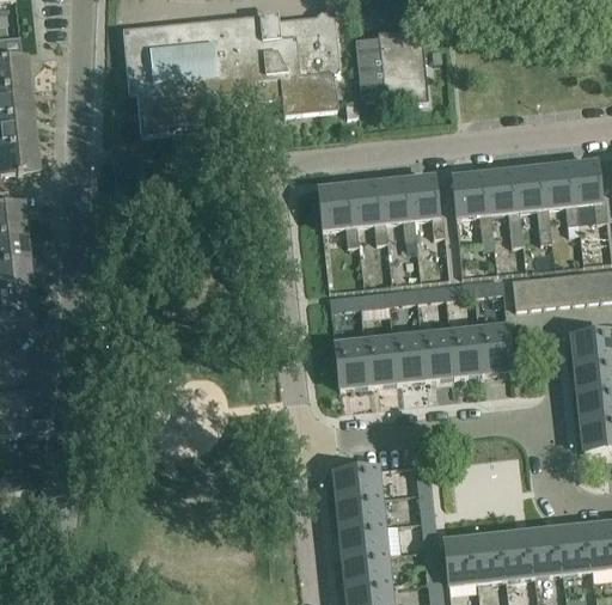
[(322,11),(316,16),(261,22),(261,16),(122,29),(129,92),(136,92),(141,134),(172,132),(175,127),(175,123),(204,121),(203,105),(255,99),(255,102),(256,102),(256,99),(282,97),(283,116),(285,116),(285,114),(336,109),(332,73),(336,73),(340,68),(334,8),(329,8),(322,11)]
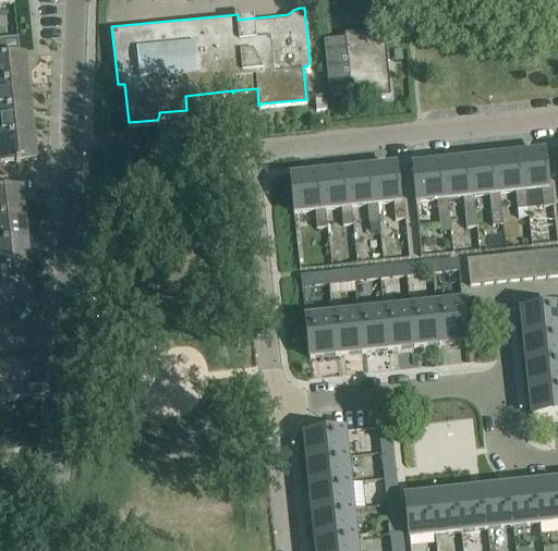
[(390,92),(385,35),(384,36),(384,38),(376,39),(375,26),(344,29),(351,95),(390,92)]
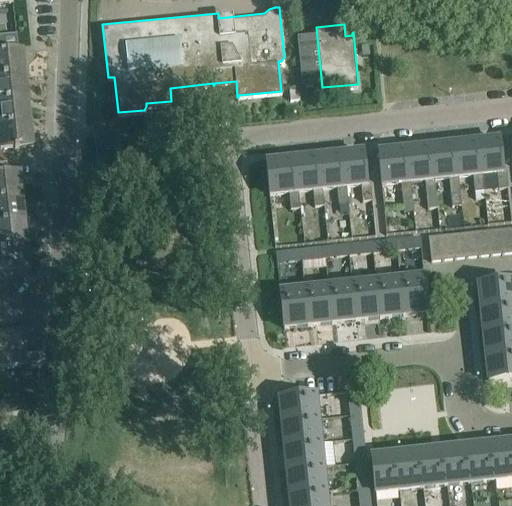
[(0,74),(25,72),(23,47),(0,49),(0,74)]
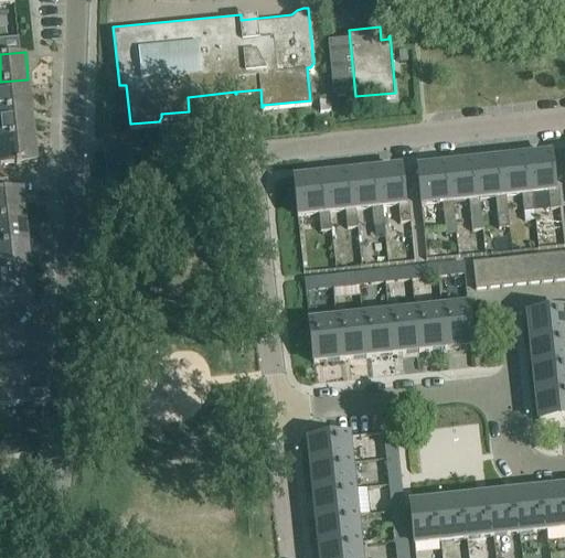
[(28,79),(0,82),(0,108),(31,105),(28,79)]
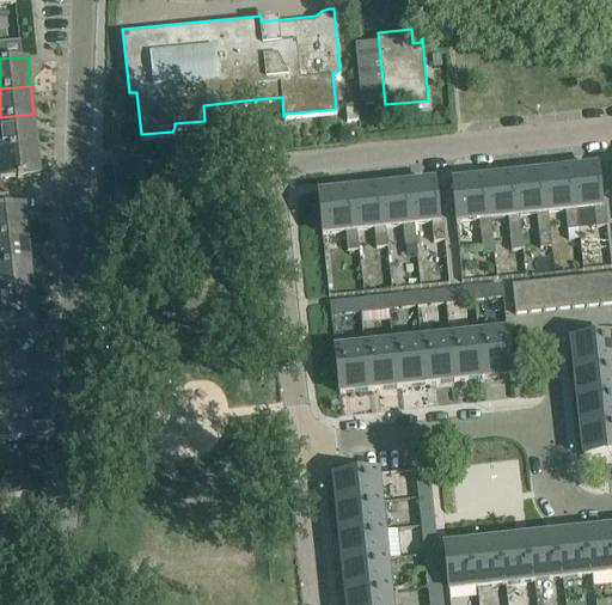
[(34,114),(0,117),(0,146),(36,142),(34,114)]
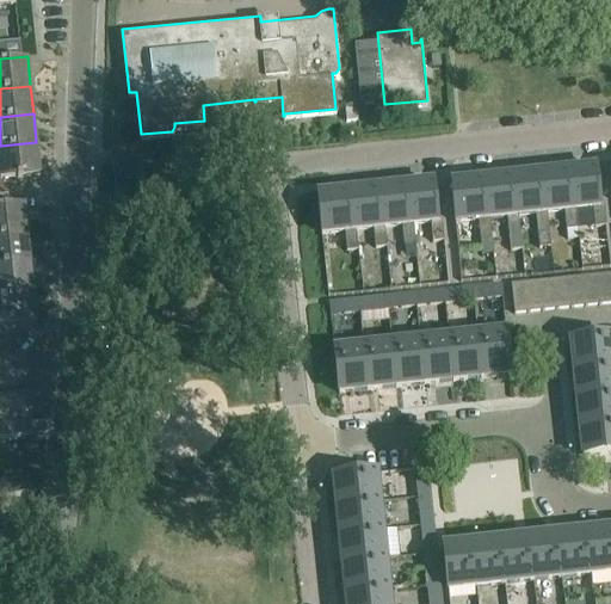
[(271,130),(247,133),(248,146),(272,143),(271,130)]
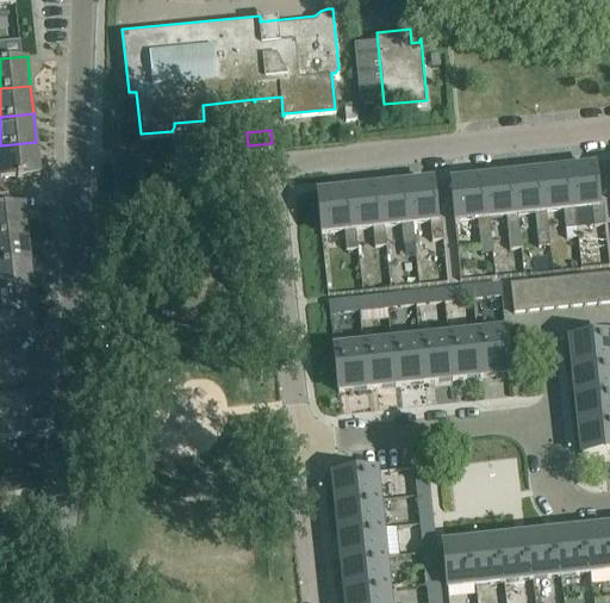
[(0,190),(7,188),(6,174),(17,173),(17,175),(22,174),(22,173),(39,171),(36,142),(0,145),(0,190)]
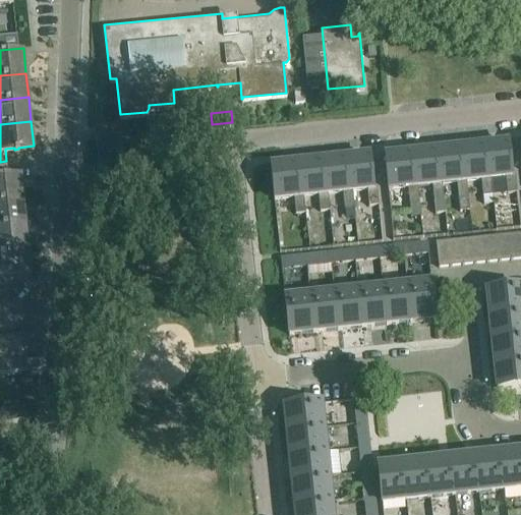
[(508,138),(483,141),(486,174),(489,173),(505,172),(507,188),(517,187),(515,170),(511,170),(508,138)]
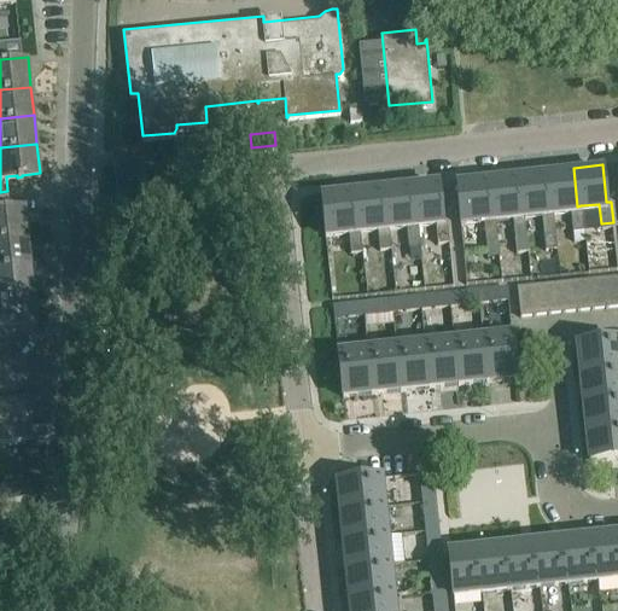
[(577,207),(573,168),(544,170),(548,209),(552,208),(570,207),(571,227),(583,226),(581,205),(577,207)]
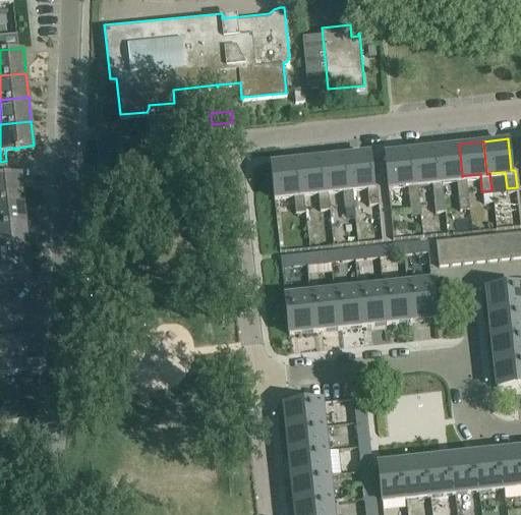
[(462,176),(459,144),(433,147),(438,180),(442,179),(456,178),(459,209),(469,208),(465,175),(462,176)]
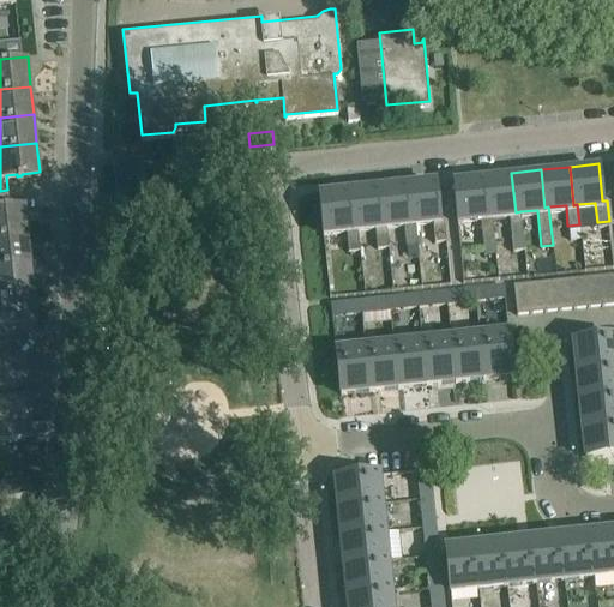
[(511,173),(483,176),(487,215),(491,214),(509,212),(512,248),(524,247),(521,211),(516,212),(511,173)]
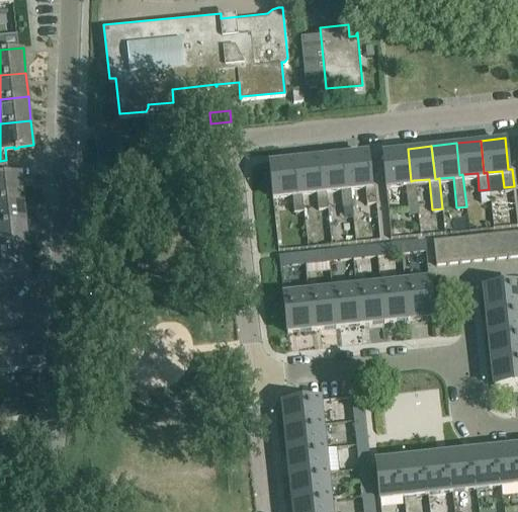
[(411,181),(408,149),(382,151),(385,184),(405,182),(407,198),(416,197),(414,180),(411,181)]
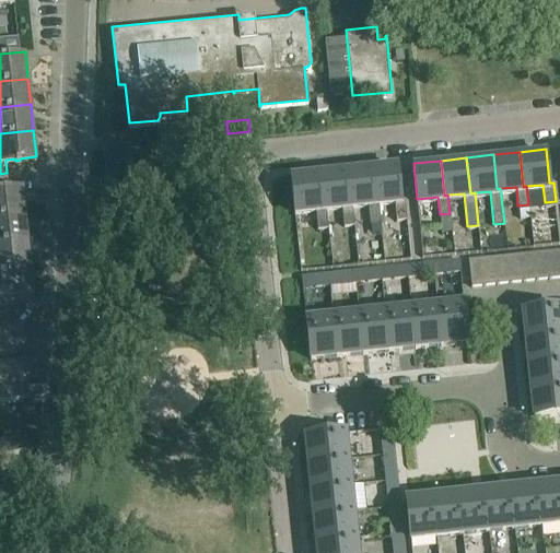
[(397,163),(371,165),(374,201),(380,200),(395,199),(397,216),(407,215),(405,196),(400,197),(397,163)]
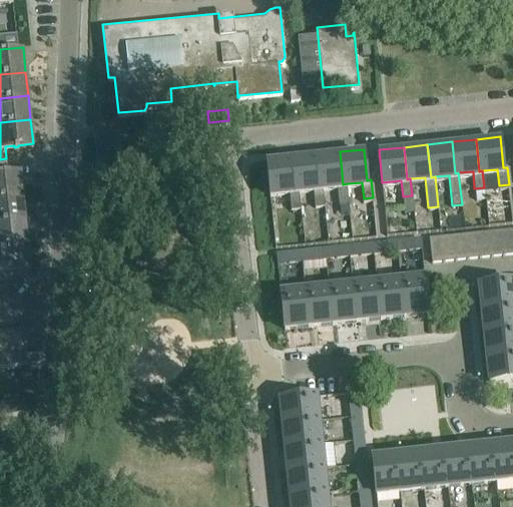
[(343,184),(340,151),(316,154),(319,186),(323,186),(337,184),(341,214),(351,213),(349,199),(348,183),(343,184)]
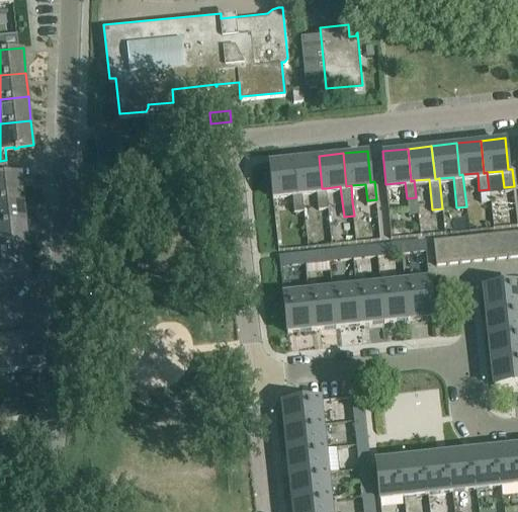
[(322,188),(319,156),(294,158),(297,191),(301,191),(317,189),(319,205),(328,204),(326,188),(322,188)]
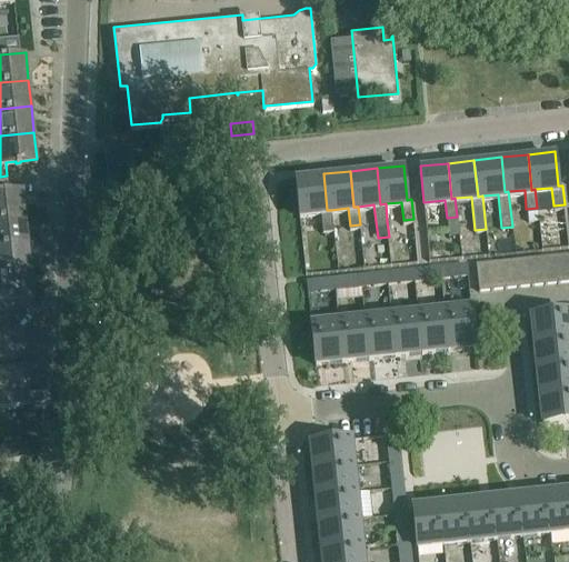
[(327,210),(323,173),(296,177),(299,212),(321,210),(323,228),(333,227),(331,210),(327,210)]
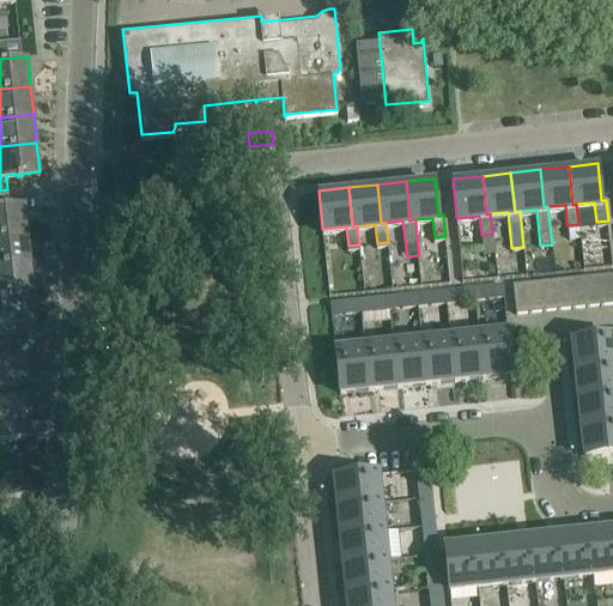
[(10,204),(7,189),(0,191),(0,234),(26,231),(24,202),(10,204)]
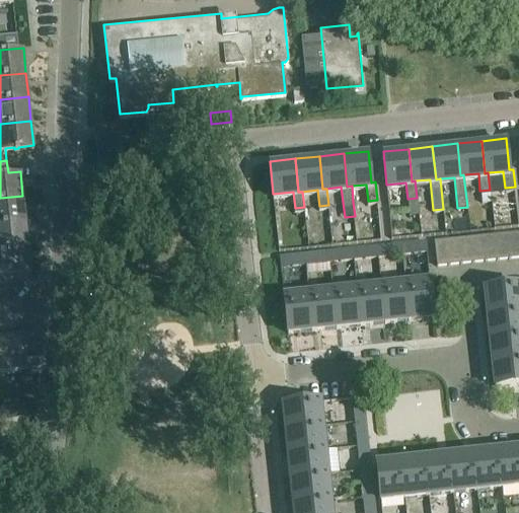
[(22,196),(0,198),(0,223),(25,221),(22,196)]
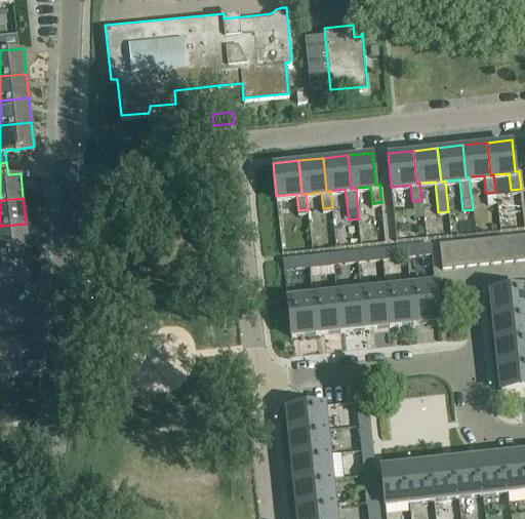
[(421,200),(412,201),(413,214),(422,213),(421,200)]
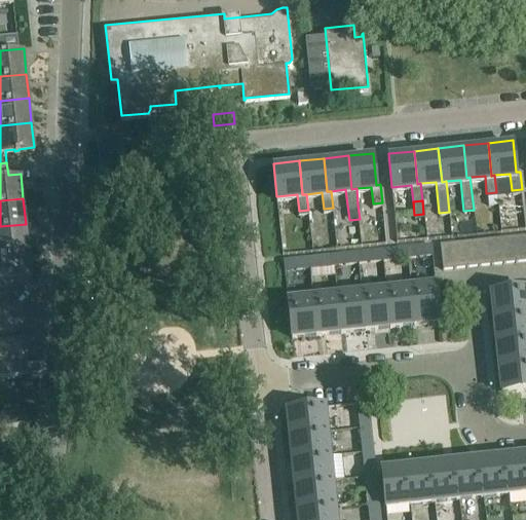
[(26,224),(0,226),(0,251),(28,248),(26,224)]
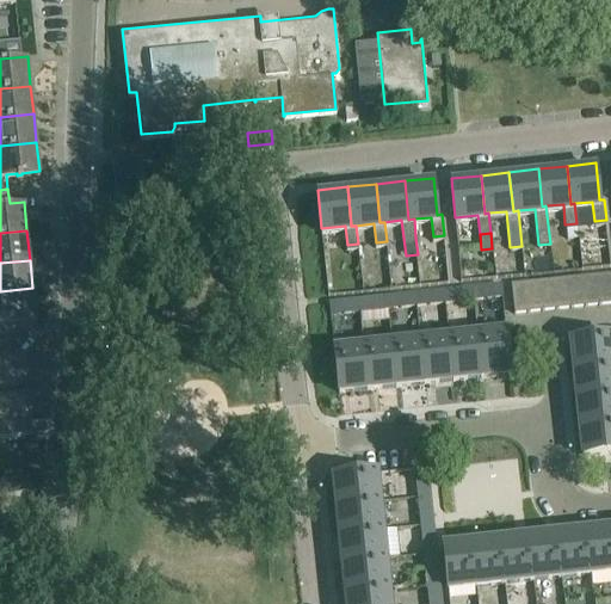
[(610,297),(610,267),(597,270),(600,299),(610,297)]
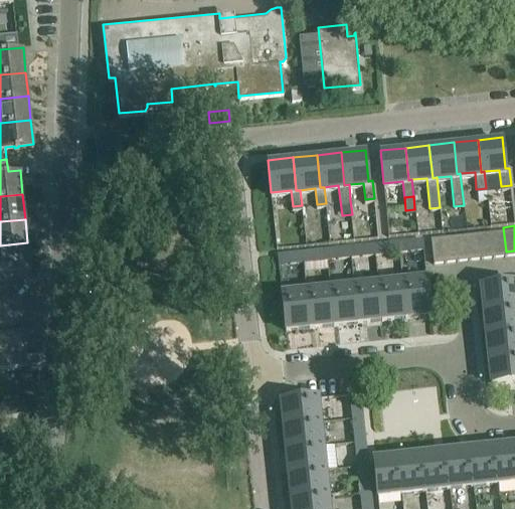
[(503,227),(491,228),(494,252),(506,251),(503,227)]
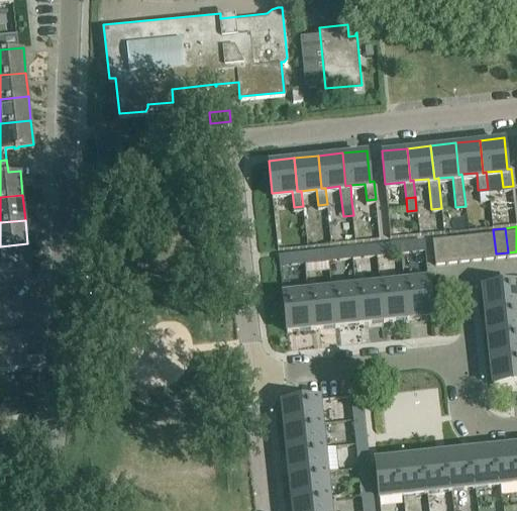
[(493,229),(481,230),(484,256),(496,253),(493,229)]
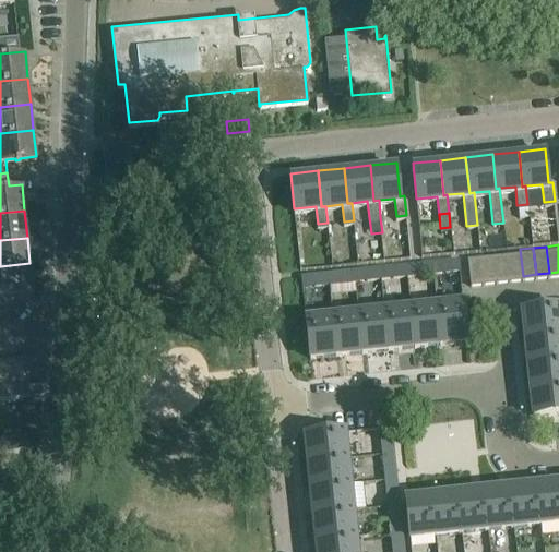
[(520,249),(507,251),(510,277),(523,276),(520,249)]
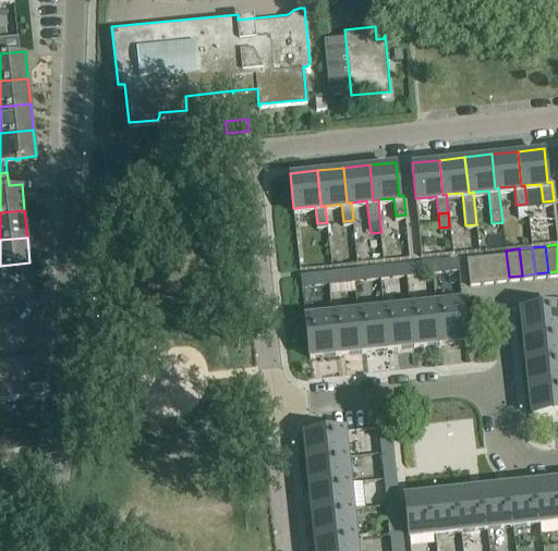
[(506,250),(493,252),(496,278),(509,277),(506,250)]
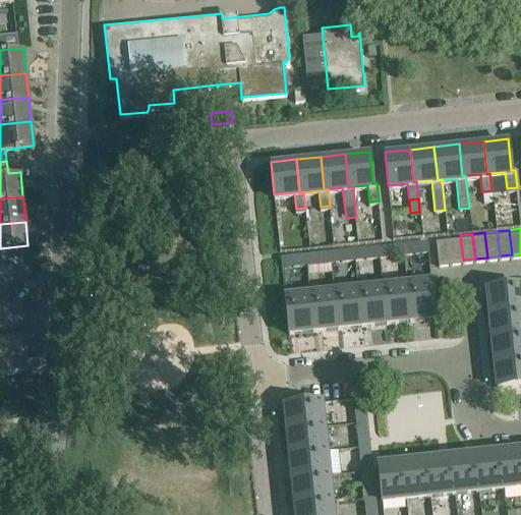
[(460,235),(448,236),(451,261),(463,260),(460,235)]
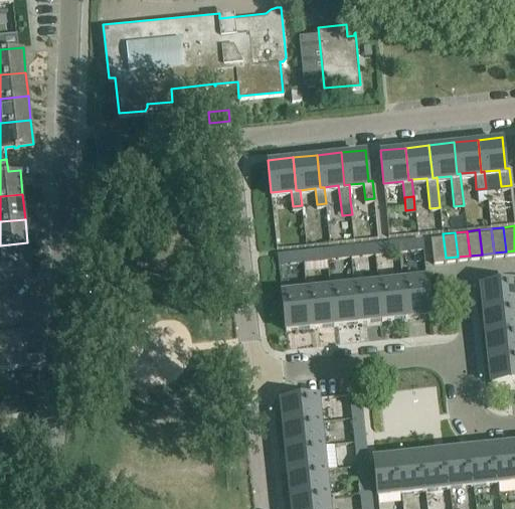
[(446,258),(443,233),(431,234),(434,260),(446,258)]
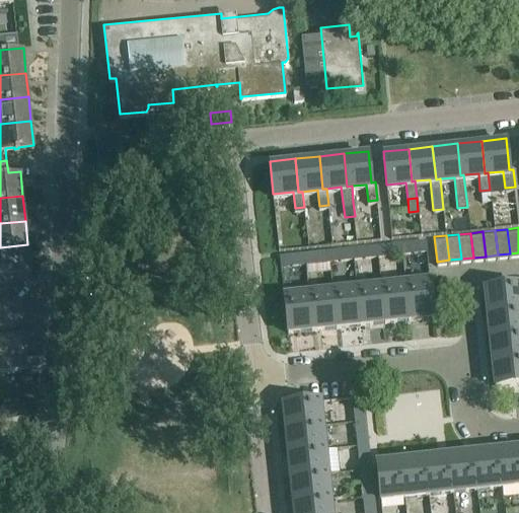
[(426,237),(401,239),(402,249),(427,247),(426,237)]
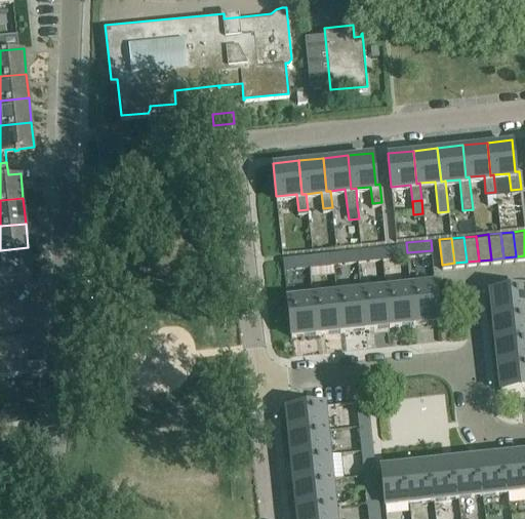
[(406,242),(381,245),(382,255),(407,252),(406,242)]
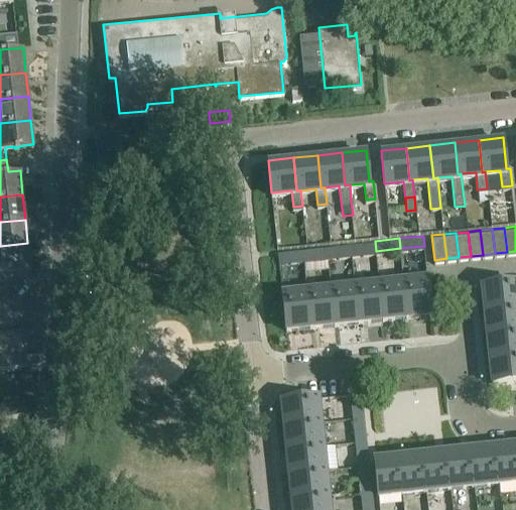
[(376,251),(375,241),(351,243),(352,253),(376,251)]
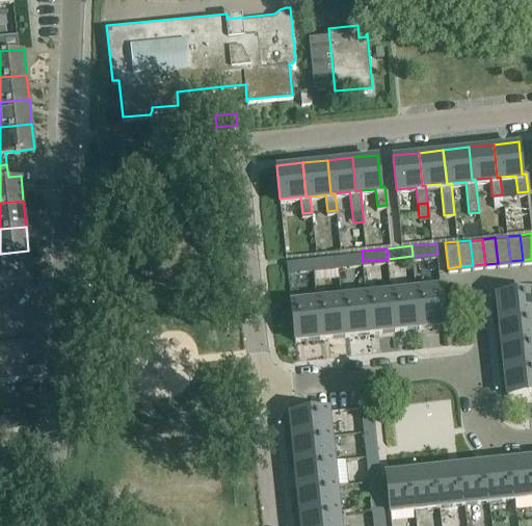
[(28,251),(0,254),(0,279),(31,277),(28,251)]
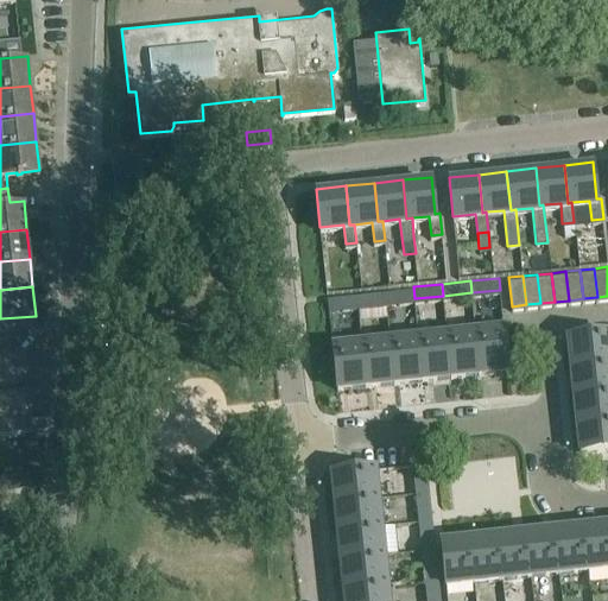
[(415,298),(413,286),(385,290),(386,302),(415,298)]
